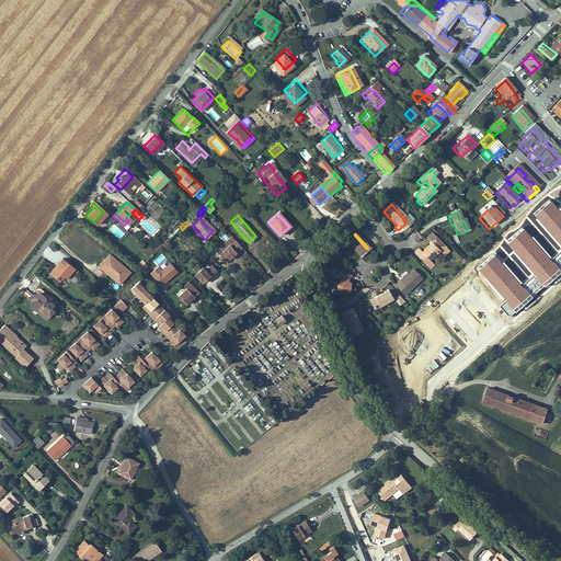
[(354,235),(344,243),(356,258),(362,253),(366,249),(354,235)]
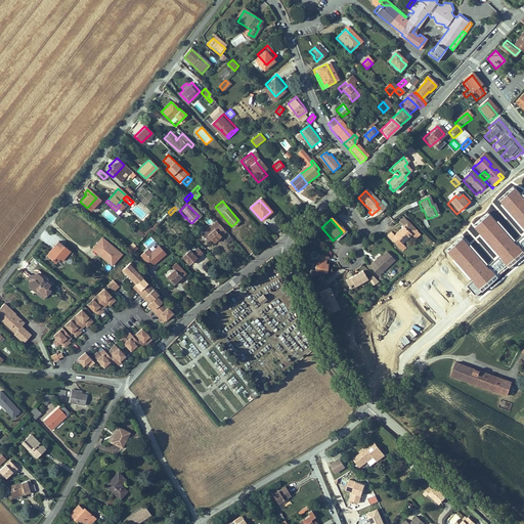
[(417,236),(401,219),(396,223),(400,228),(404,225),(409,230),(406,234),(411,241),(417,236)]
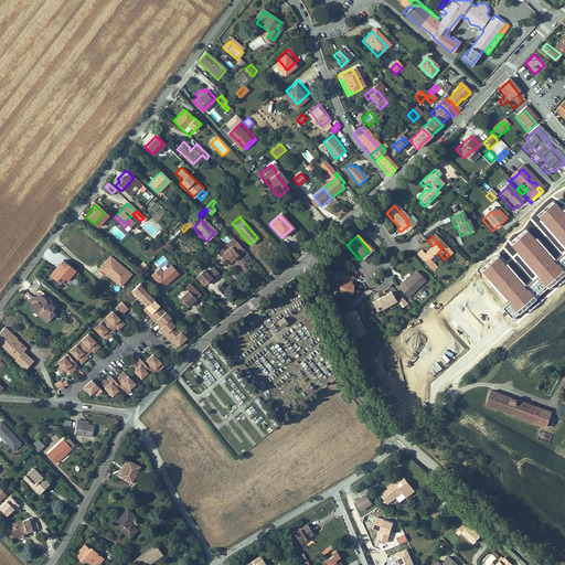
[(242,248),(235,242),(232,238),(215,254),(222,262),(228,256),(231,258),(233,256),(242,248)]
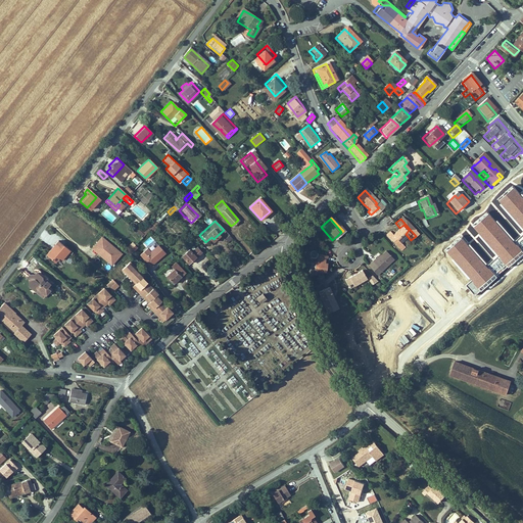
[(132,227),(142,236),(145,233),(135,224),(132,227)]
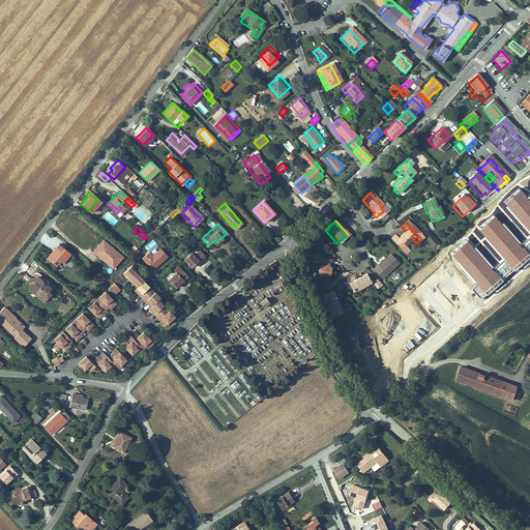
[(392,236),(388,239),(392,244),(392,243),(398,249),(403,256),(407,253),(401,245),(411,237),(414,233),(409,228),(405,231),(395,239),(392,236)]
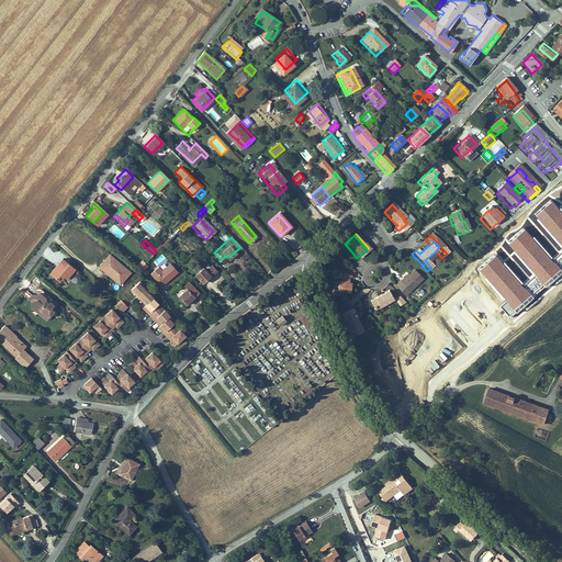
[(136,254),(127,263),(135,270),(144,260),(136,254)]
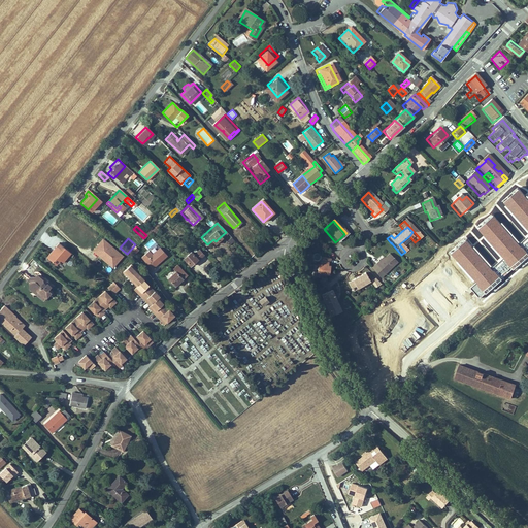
[(112,257),(114,254),(98,239),(89,252),(96,258),(97,257),(105,264),(108,261),(111,264),(116,260),(112,257)]
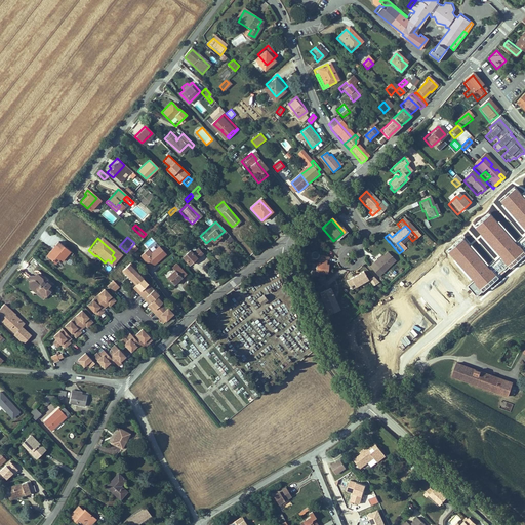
[(56,259),(65,249),(53,240),(47,246),(41,254),(47,259),(51,254),(53,256),(56,259)]
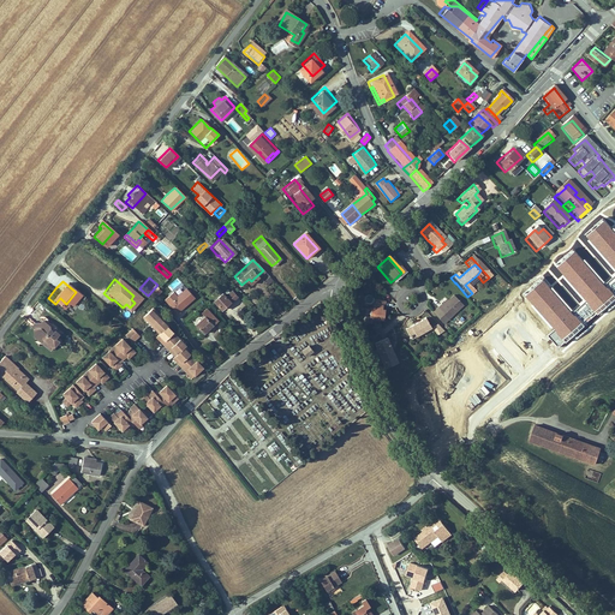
[(186,286),(177,294),(174,291),(163,299),(177,314),(196,297),(186,286)]
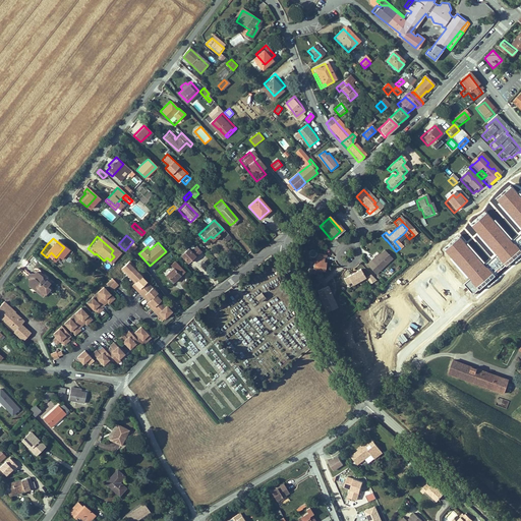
[(128,252),(135,246),(132,243),(125,250),(128,252)]
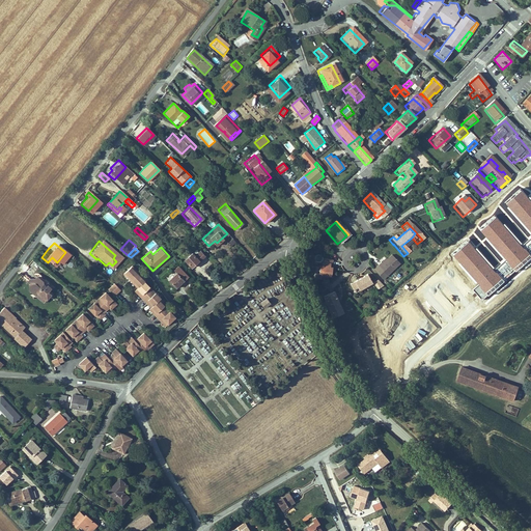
[(202,257),(197,252),(191,258),(188,255),(182,260),(189,268),(195,262),(196,263),(198,261),(202,257)]
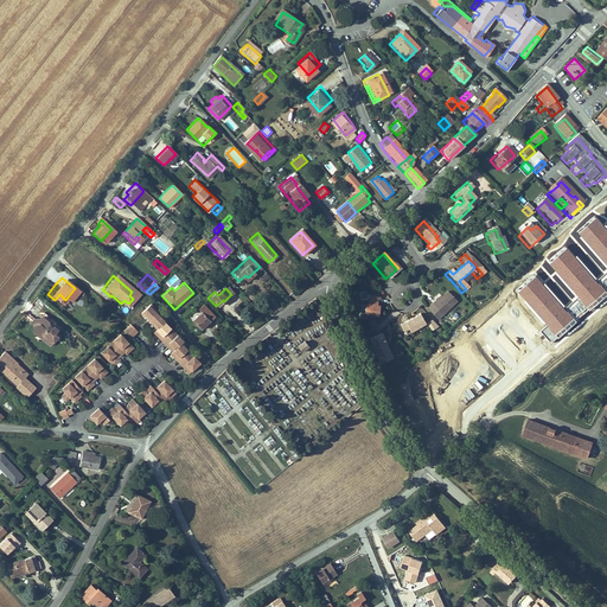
[(433,304),(430,302),(422,310),(433,321),(439,317),(438,315),(445,308),(446,310),(453,304),(443,293),(438,299),(433,304)]
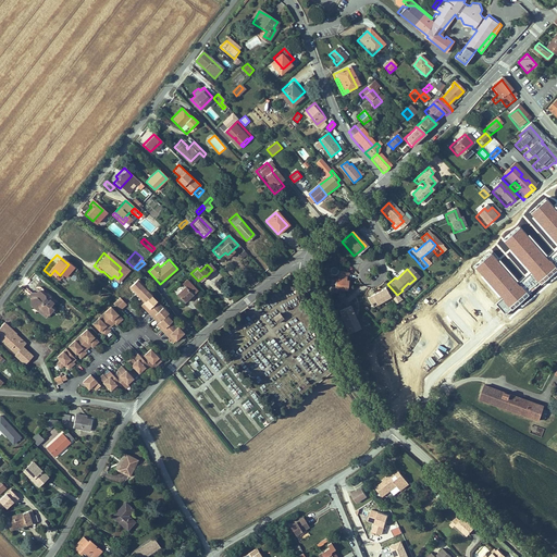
[(114,283),(118,279),(114,275),(111,279),(102,271),(101,272),(114,283)]
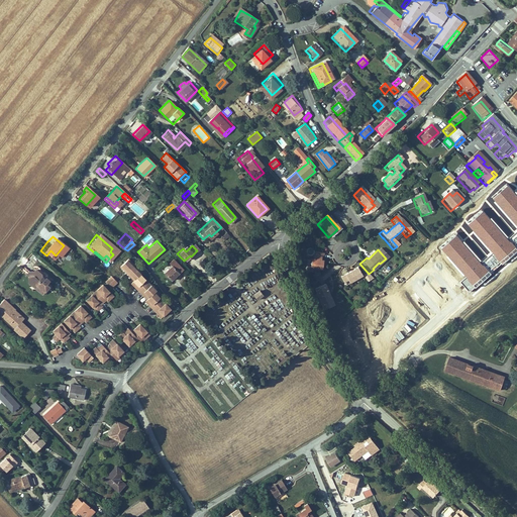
[(314,268),(318,269),(319,261),(317,261),(317,256),(319,257),(319,252),(311,251),(310,255),(312,255),(312,260),(308,259),(306,267),(302,266),(301,271),(311,273),(312,271),(312,268),(314,268)]
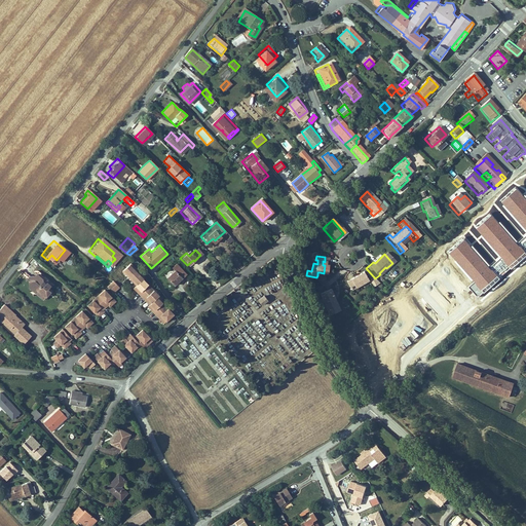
[(129,262),(121,270),(135,285),(133,287),(138,292),(146,299),(149,302),(147,304),(152,309),(158,314),(163,321),(173,311),(156,295),(158,293),(142,277),(143,275),(129,262)]
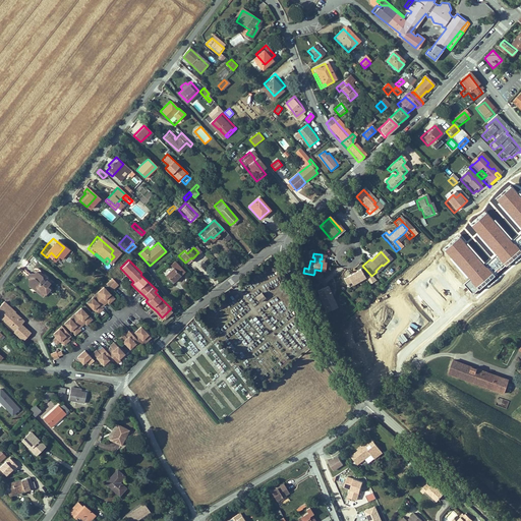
[(183,272),(173,262),(169,266),(171,269),(164,276),(171,283),(177,277),(183,272)]
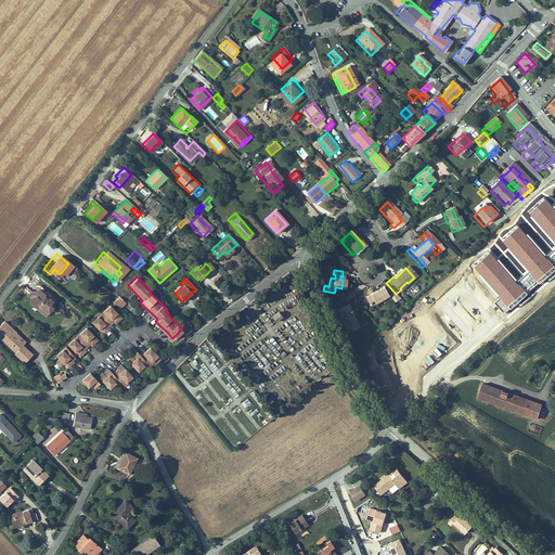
[(385,297),(379,288),(375,292),(362,298),(366,307),(385,297)]
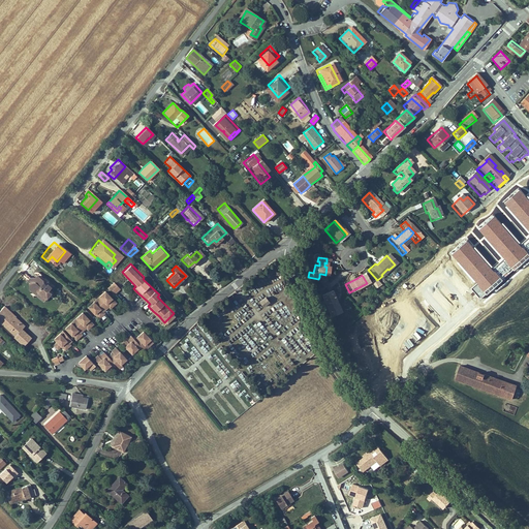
[(30,282),(27,279),(28,291),(34,298),(37,293),(34,290),(31,291),(30,282)]
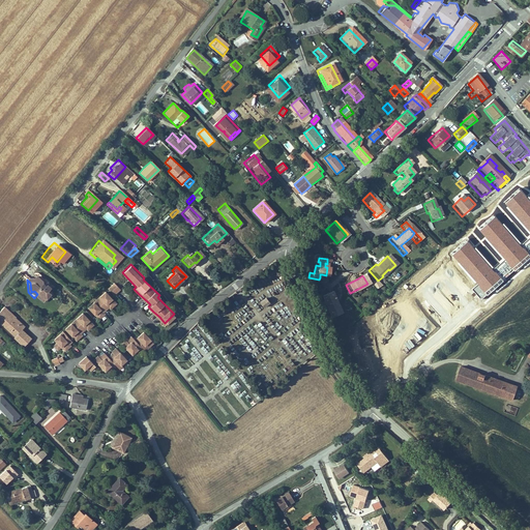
[(37,294),(34,298),(42,304),(50,296),(47,293),(50,291),(36,280),(32,284),(30,283),(31,292),(34,291),(37,294)]
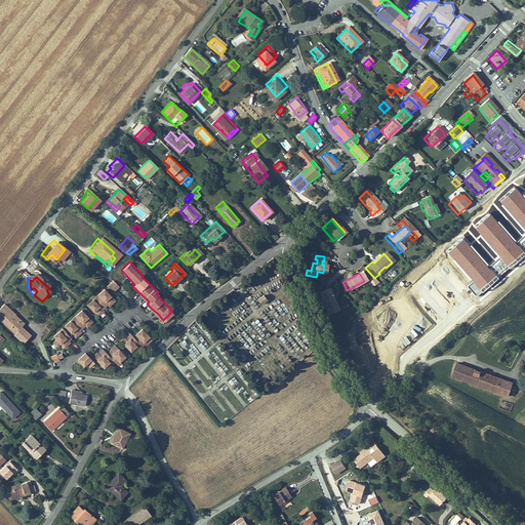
[(375,284),(369,278),(365,281),(369,288),(375,284)]
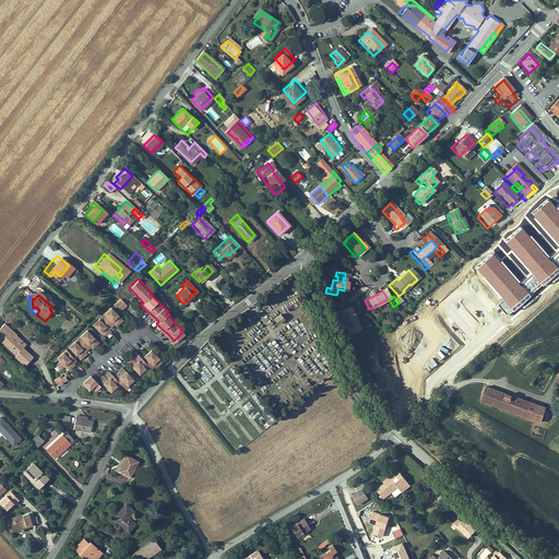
[(120,298),(114,304),(120,310),(127,304),(120,298)]
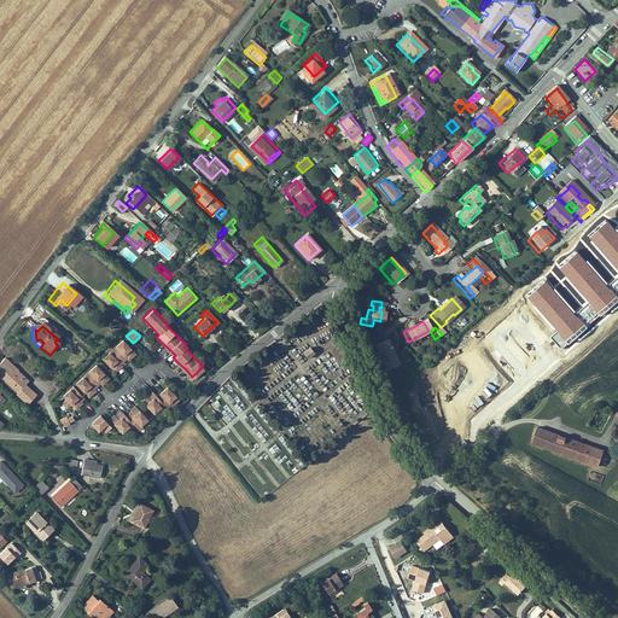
[(104,357),(117,371),(122,365),(121,363),(123,362),(124,360),(122,359),(126,355),(128,356),(129,359),(135,351),(122,339),(104,357)]
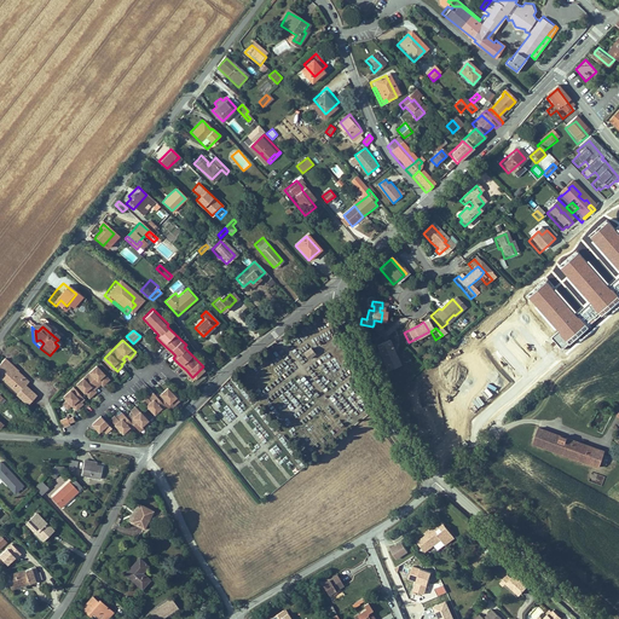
[(371,347),(381,368),(392,363),(387,352),(389,352),(385,341),(371,347)]
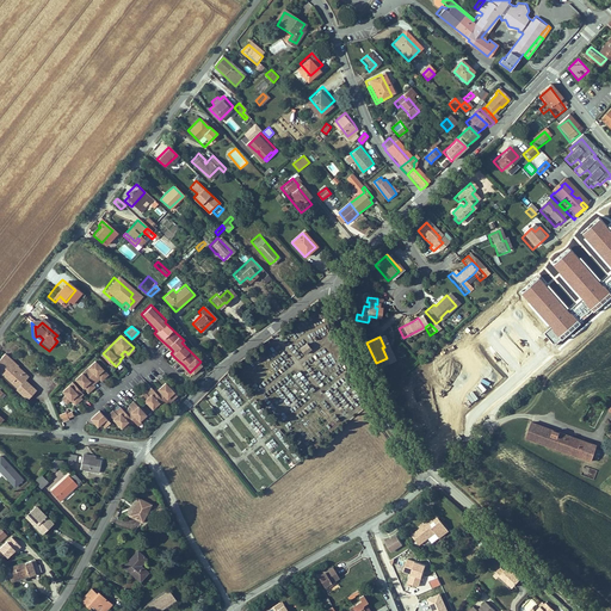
[(307,341),(298,347),(304,355),(312,347),(307,341)]
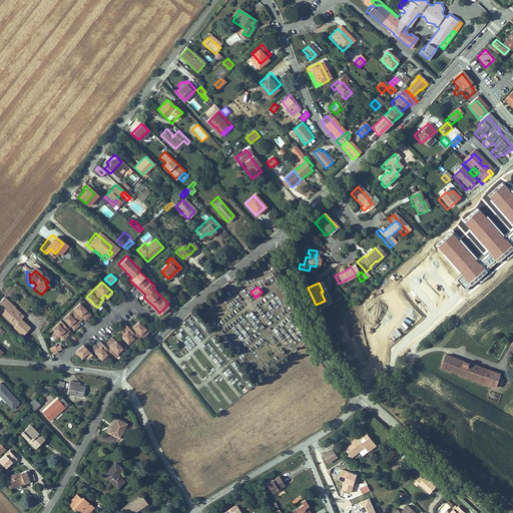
[(328,304),(323,292),(321,292),(325,301),(316,305),(317,308),(328,304)]
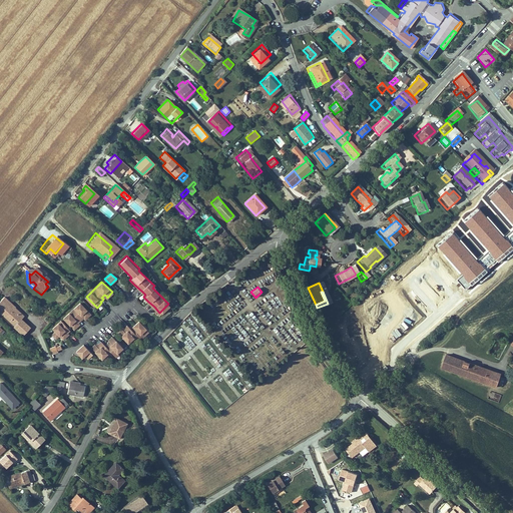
[(12,305),(4,298),(2,300),(10,308),(11,307),(12,305)]
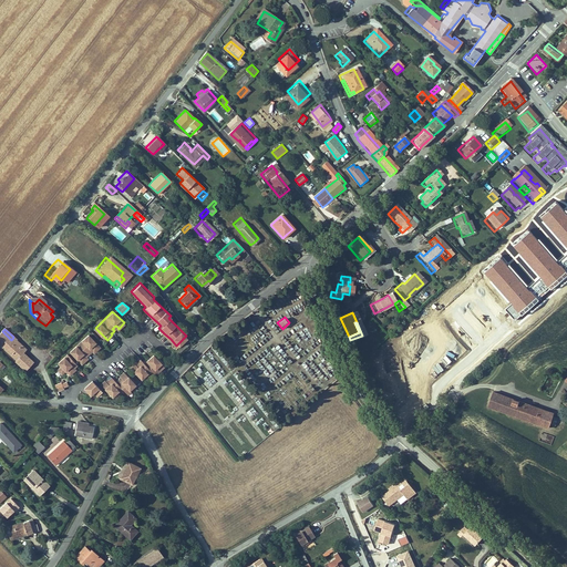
[(26,350),(12,339),(11,340),(2,331),(0,333),(0,343),(10,353),(17,359),(14,361),(20,367),(26,371),(32,363),(23,356),(24,353),(23,352),(26,350)]
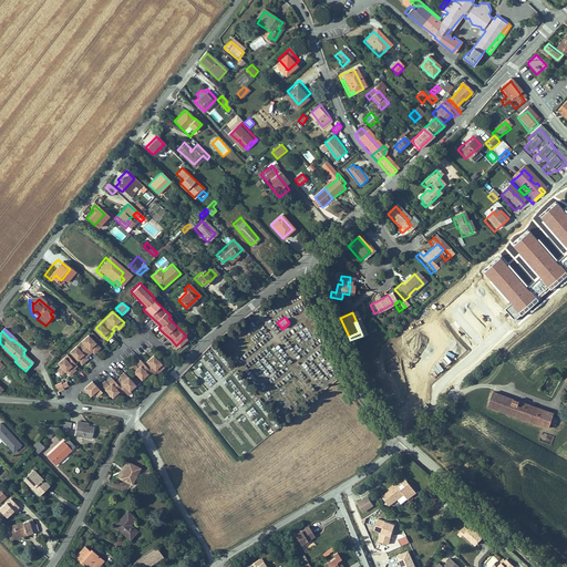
[(70,351),(82,363),(89,358),(88,357),(85,356),(92,349),(93,351),(94,352),(101,347),(88,333),(70,351)]
